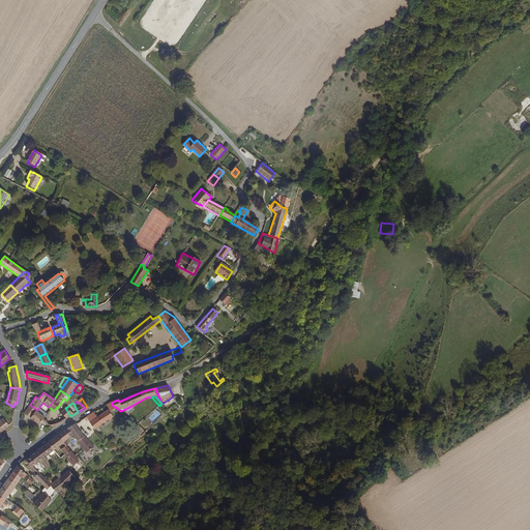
[(106,421),(113,417),(110,412),(117,408),(113,406),(112,403),(106,406),(109,411),(96,417),(94,413),(86,418),(94,430),(106,421)]
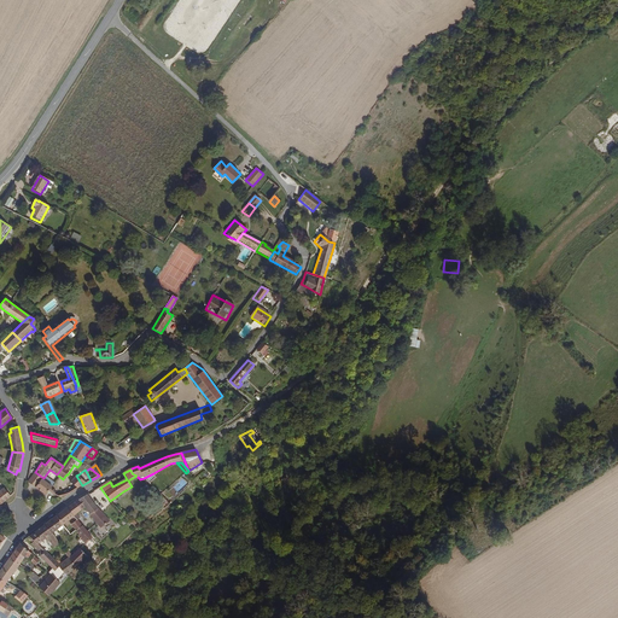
[(52,488),(42,481),(44,478),(35,472),(28,483),(46,496),(52,488)]
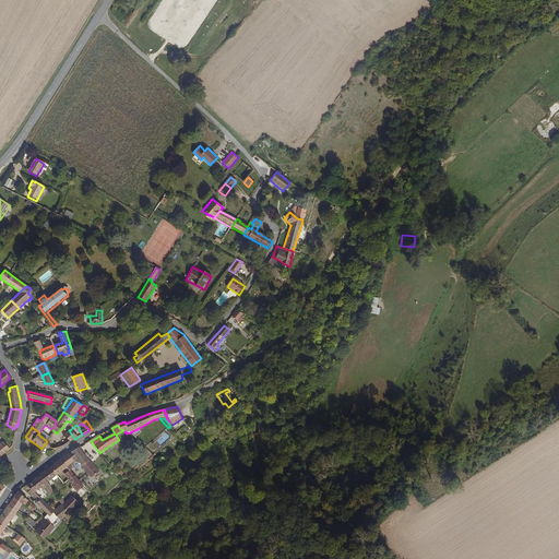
[(141,432),(139,428),(130,432),(132,433),(135,438),(141,432)]
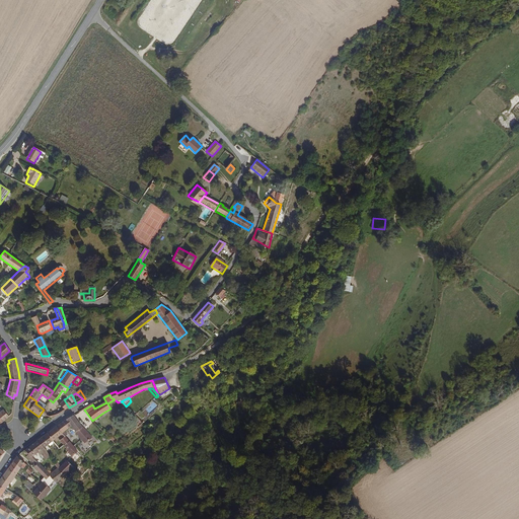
[(69,408),(64,399),(60,404),(52,412),(48,415),(46,414),(45,416),(50,418),(58,415),(69,408)]
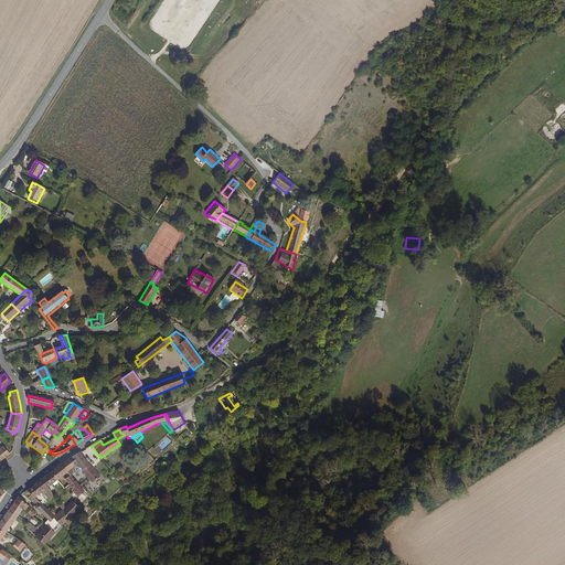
[(0,460),(1,461),(10,454),(4,447),(0,449),(0,460)]
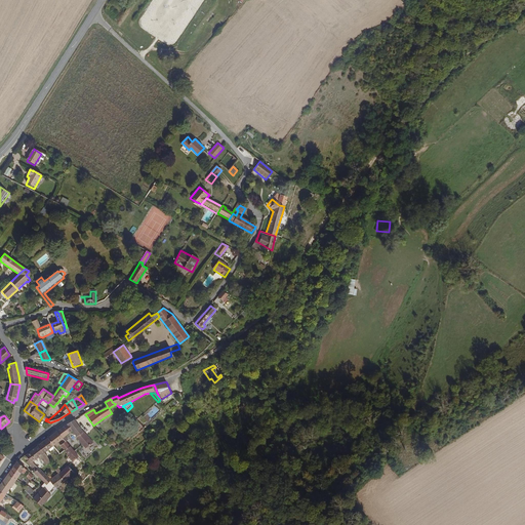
[(92,443),(74,420),(67,426),(70,429),(72,432),(82,445),(86,449),(92,443)]
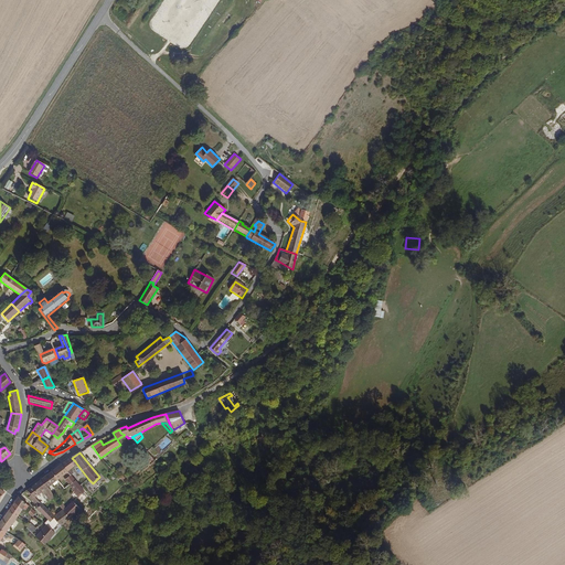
[(74,467),(68,459),(62,465),(67,472),(71,470),(74,467)]
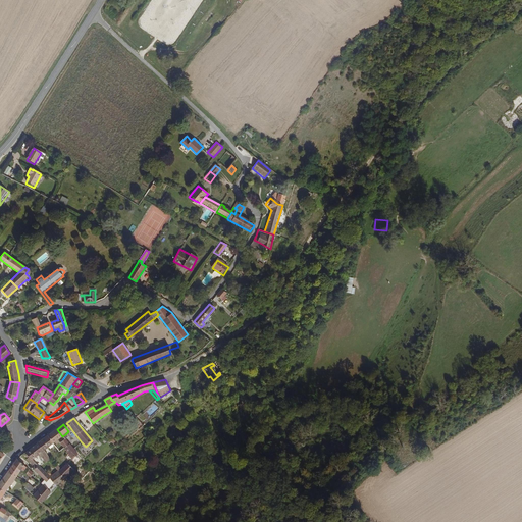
[(53,444),(62,436),(57,429),(48,436),(53,444)]
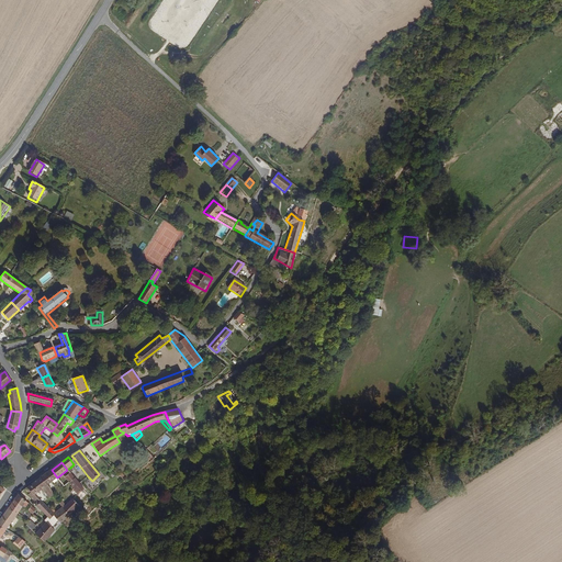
[(57,478),(52,470),(42,478),(47,485),(48,484),(57,478)]
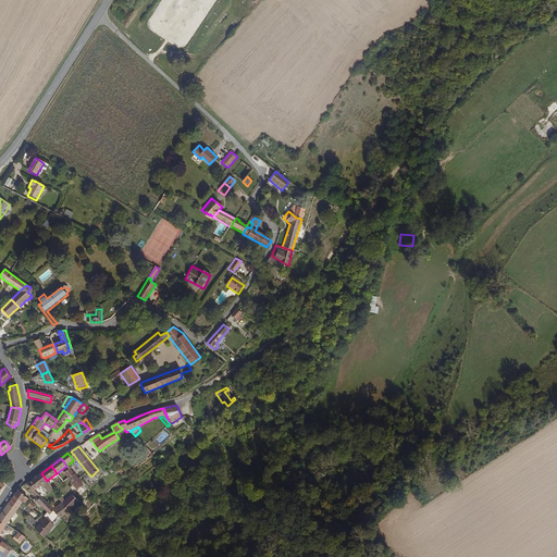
[(69,478),(73,473),(70,469),(64,473),(69,478)]
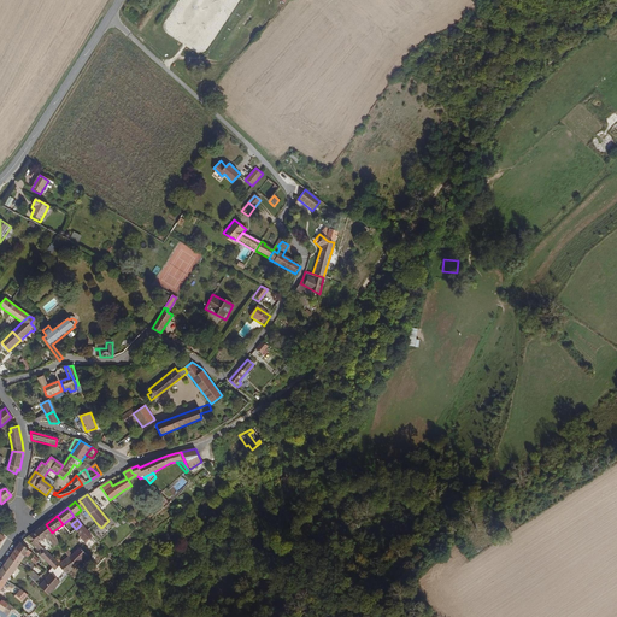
[(39,544),(52,533),(46,524),(35,532),(37,534),(33,538),(39,544)]
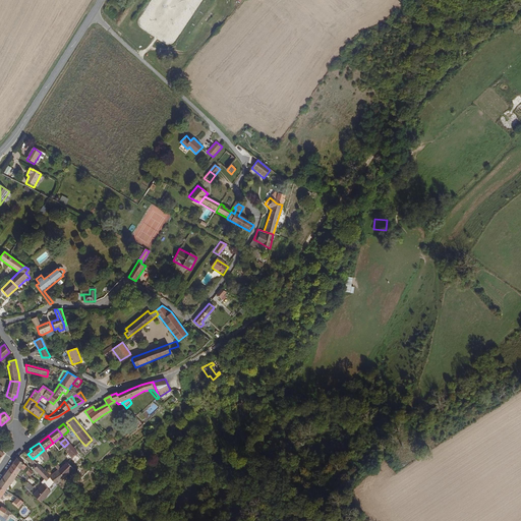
[(77,454),(68,443),(64,447),(72,458),(77,454)]
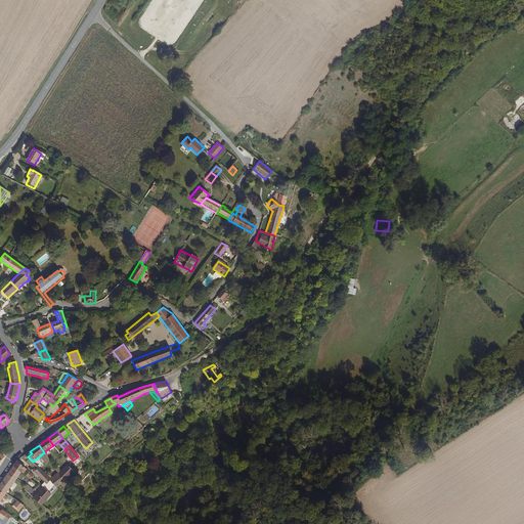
[(51,461),(46,453),(44,454),(45,456),(42,459),(46,464),(51,461)]
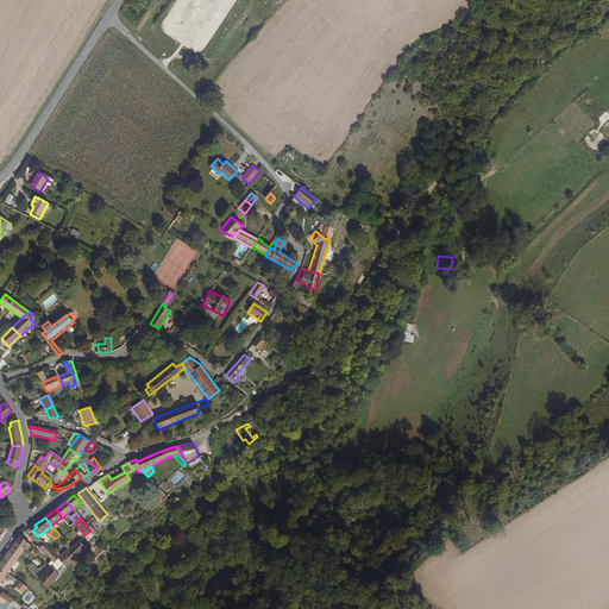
[(31,545),(20,537),(17,542),(25,550),(26,548),(27,550),(31,545)]
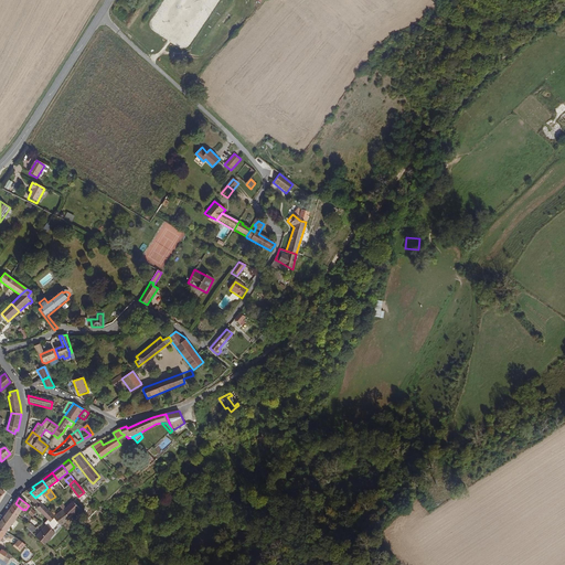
[(50,512),(40,502),(35,507),(50,522),(54,519),(55,516),(50,512)]
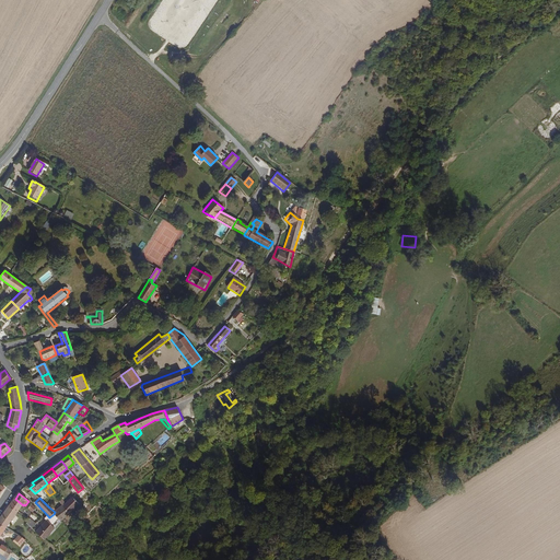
[(70,511),(78,503),(72,498),(62,506),(68,514),(70,511)]
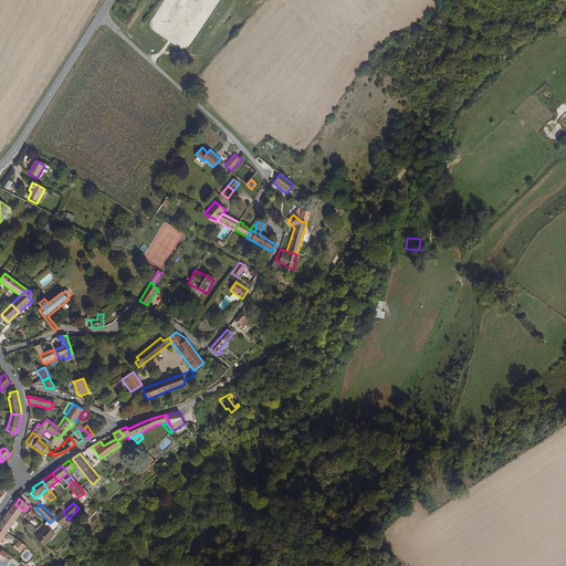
[(23,511),(16,504),(9,512),(17,520),(18,517),(23,511)]
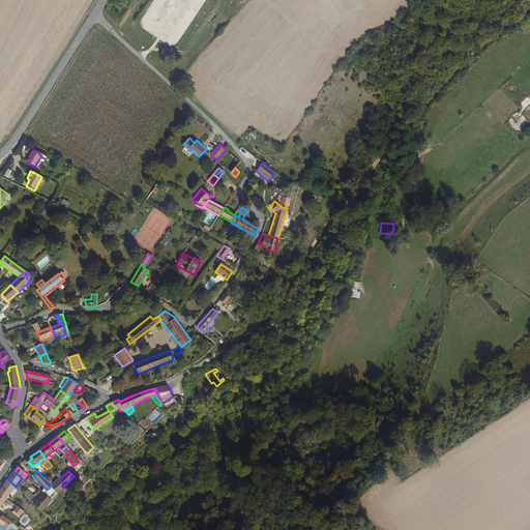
[(64,487),(59,479),(59,478),(52,484),(51,487),(55,492),(57,493),(64,487)]
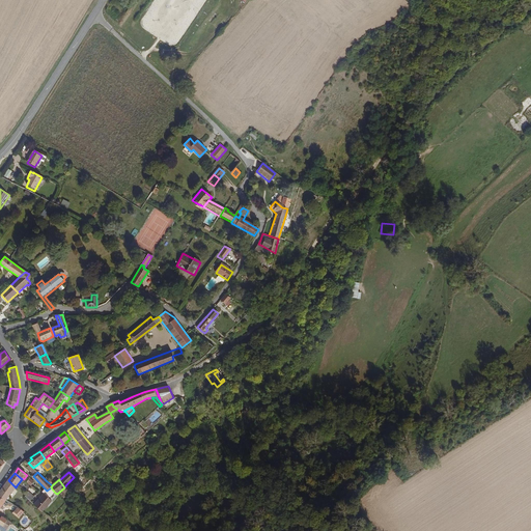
[(9,496),(16,487),(8,480),(2,491),(9,496)]
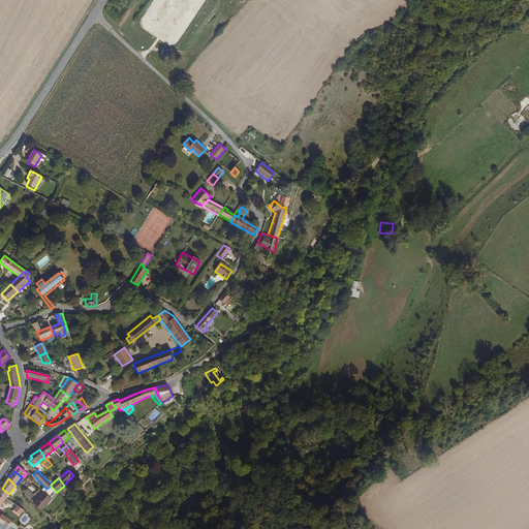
[(9,494),(2,489),(0,490),(0,494),(6,498),(9,494)]
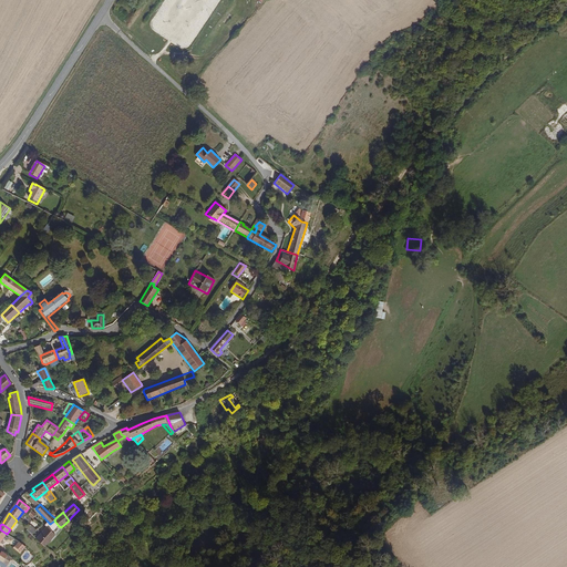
[(37,529),(30,525),(27,529),(32,535),(35,531),(37,529)]
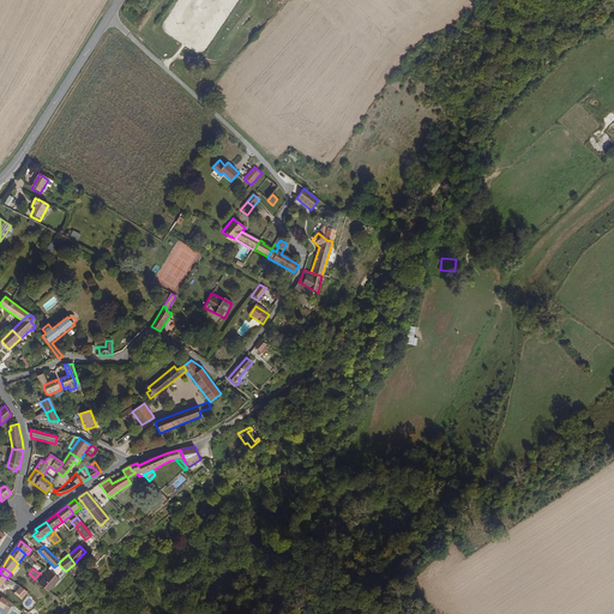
[(48,593),(60,581),(50,572),(43,579),(42,582),(40,581),(37,583),(48,593)]
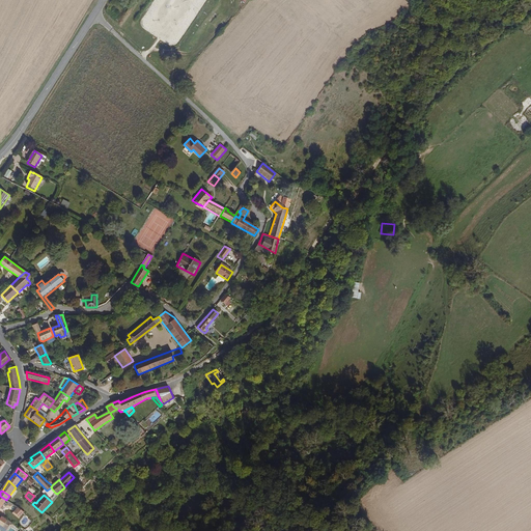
[(0,509),(4,503),(6,503),(9,506),(11,503),(6,500),(0,496),(0,509)]
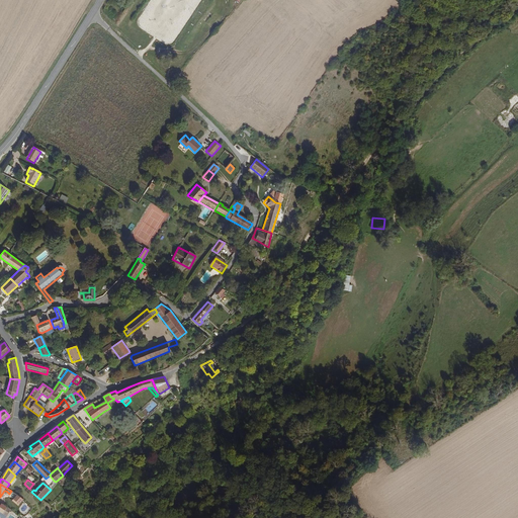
[(23,500),(30,491),(29,489),(24,484),(16,495),(17,495),(23,500)]
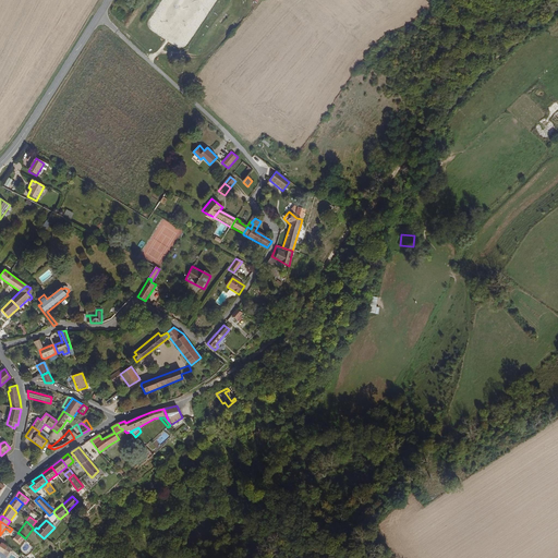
[(17,547),(25,538),(19,533),(11,542),(15,545),(17,547)]
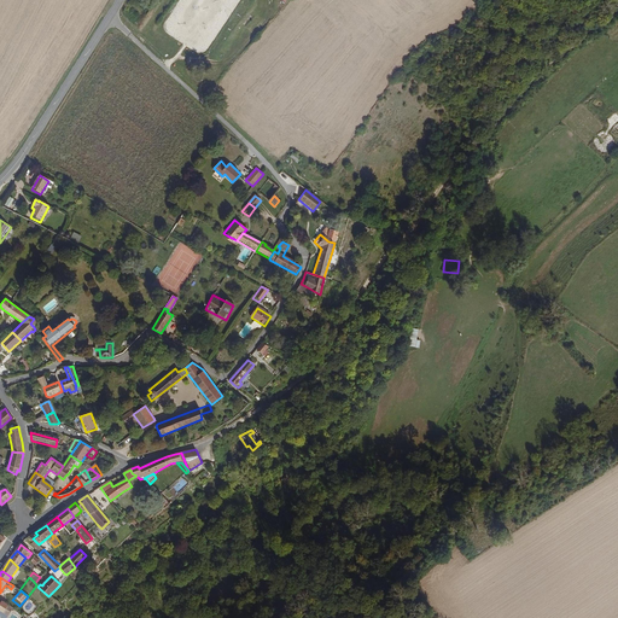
[(9,617),(13,608),(9,605),(4,613),(9,617)]
